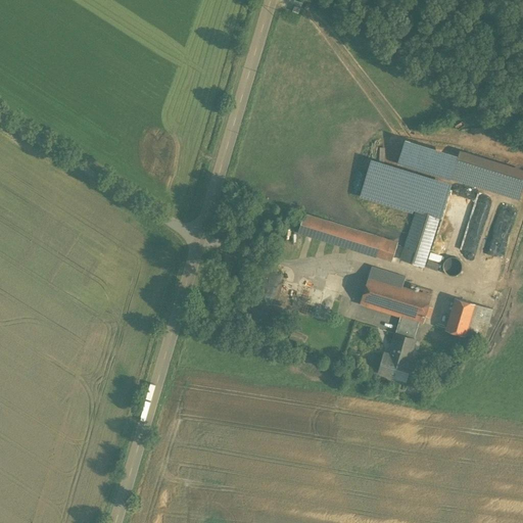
[(455,160),(405,145),(400,158),(450,174),(455,160)]
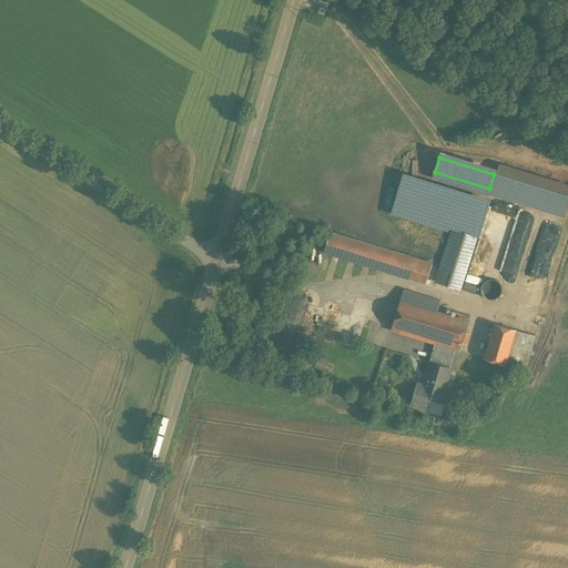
[(567,185),(504,165),(496,191),(560,211),(567,185)]
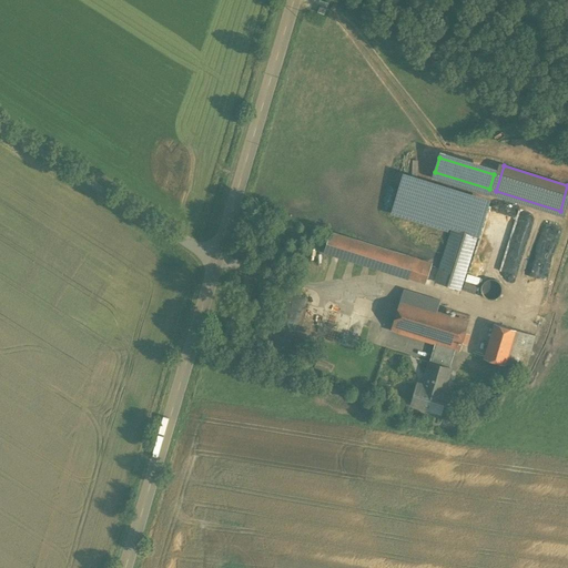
[(490,199),(403,172),(391,213),(448,231),(449,227),(452,229),(477,236),(478,236),(490,199)]
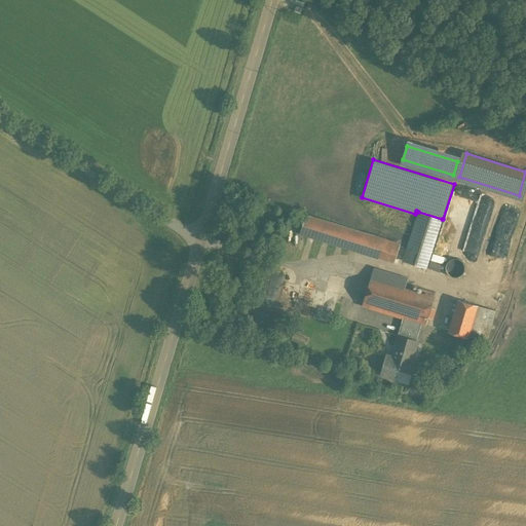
[(519,217),(512,216),(513,211),(503,209),(498,228),(516,231),(519,217)]
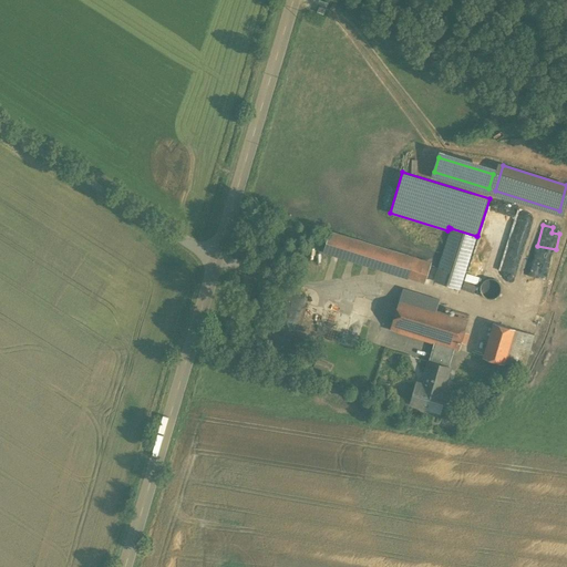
[(440,265),(434,280),(460,288),(476,236),(451,228),(443,255),(440,265)]
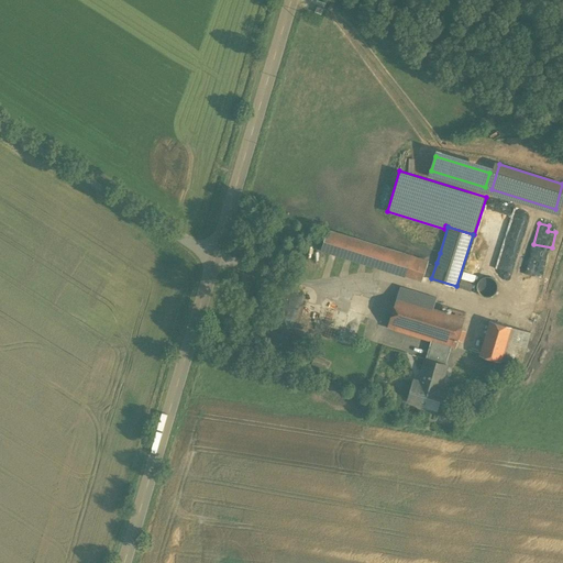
[(422,260),(328,230),(321,250),(421,280),(428,261),(422,260)]
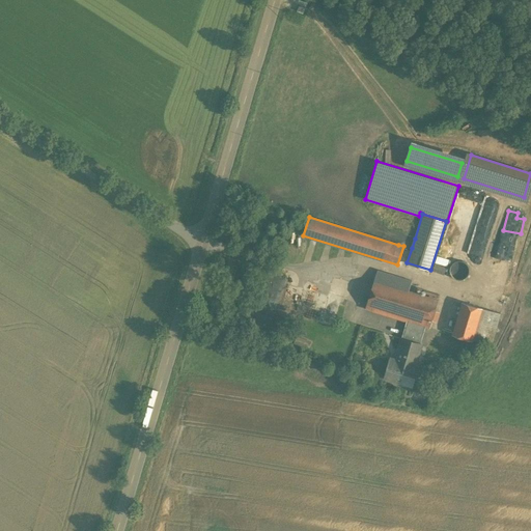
[(459,260),(456,261),(454,262),(453,263),(452,264),(451,266),(450,267),(450,268),(450,269),(450,271),(450,272),(450,274),(451,275),(452,277),(453,278),(454,278),(456,279),(459,280),(462,279),(464,279),(465,278),(467,276),(468,275),(468,274),(469,272),(469,270),(469,268),(468,267),(467,264),(466,263),(465,262),(463,261),(462,260),(459,260)]
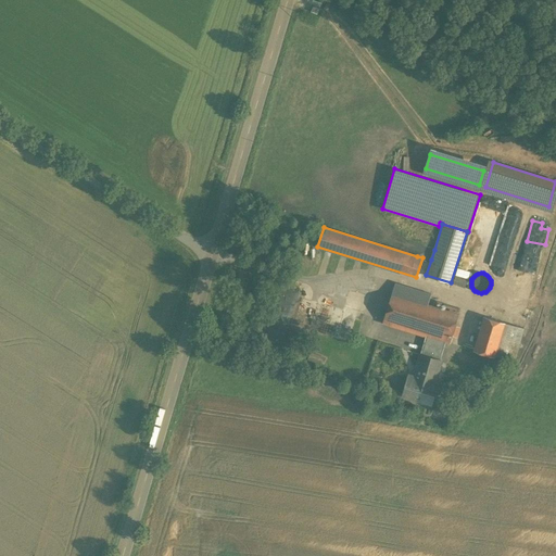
[(458,314),(428,305),(430,294),(394,283),(382,323),(427,336),(450,343),(458,314)]
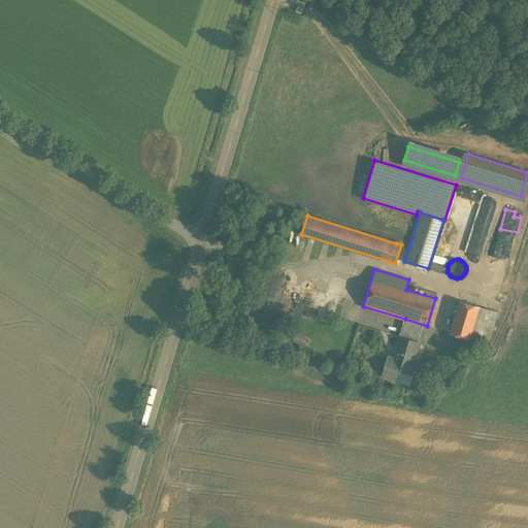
[(480,306),(459,300),(450,332),(470,338),(480,306)]
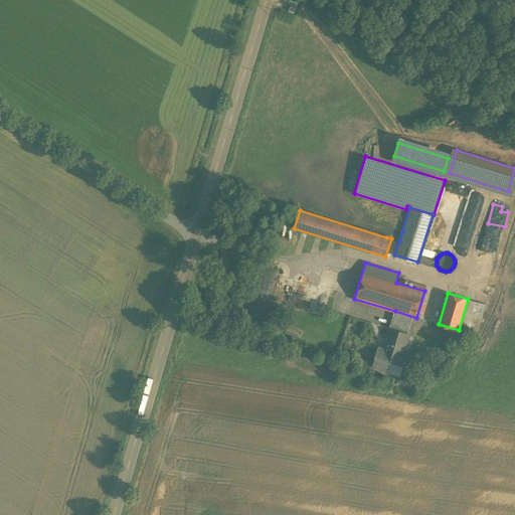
[(485,304),(468,299),(459,330),(476,335),(485,304)]
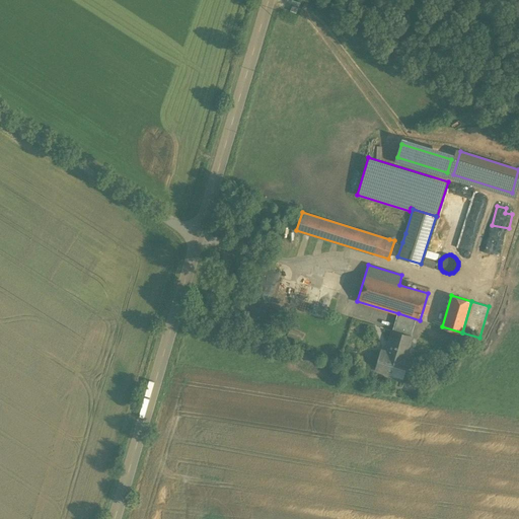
[(420,320),(398,313),(393,330),(411,336),(416,319),(420,320)]
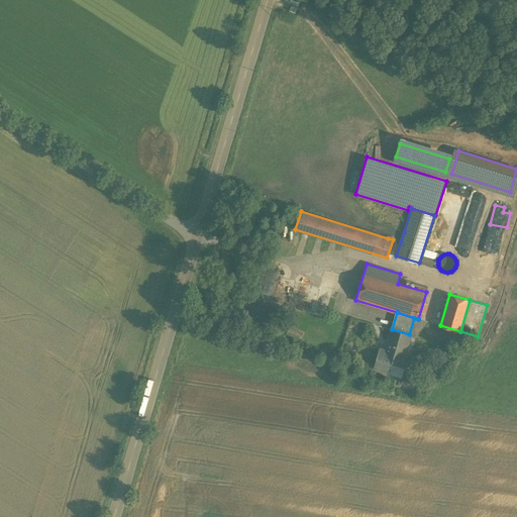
[(392,329),(391,329),(385,349),(381,348),(375,368),(401,376),(406,356),(404,355),(410,335),(409,334),(392,329)]
